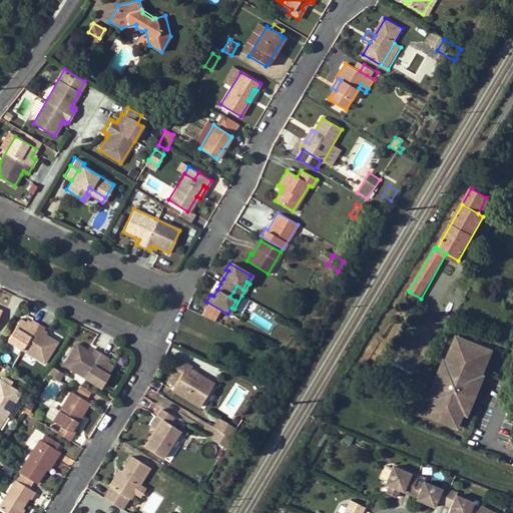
[(25,322),(20,319),(7,340),(44,363),(57,342),(44,335),(42,333),(43,330),(45,328),(32,320),(31,322),(29,324),(25,322)]
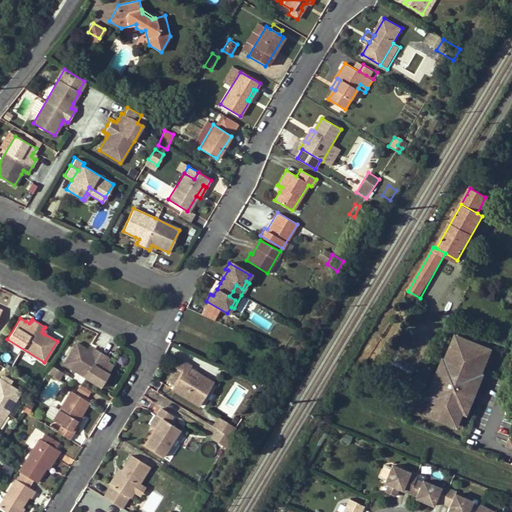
[(430,414),(455,425),(458,419),(463,421),(471,403),(474,404),(475,400),(470,397),(472,392),(477,395),(482,386),(479,384),(483,375),(485,376),(494,355),(487,352),(489,348),(468,339),(466,343),(459,340),(450,361),(452,362),(448,371),(444,370),(436,388),(440,390),(430,414)]
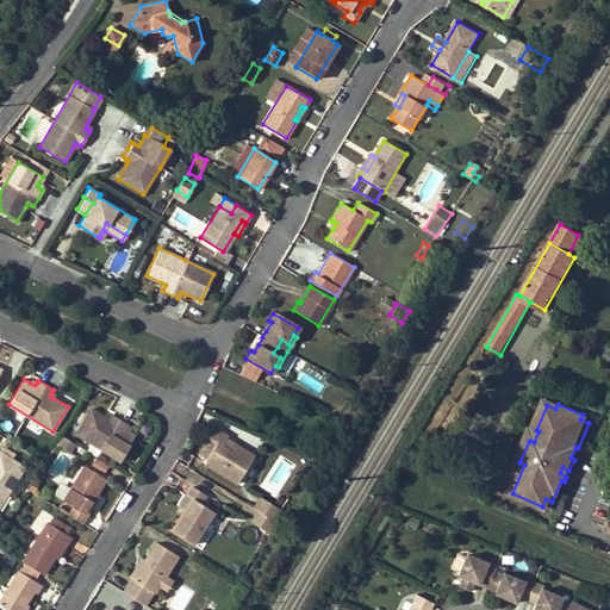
[(104,417),(89,408),(74,433),(118,460),(132,435),(126,431),(123,429),(125,424),(126,422),(119,417),(112,414),(111,416),(109,419),(104,417)]
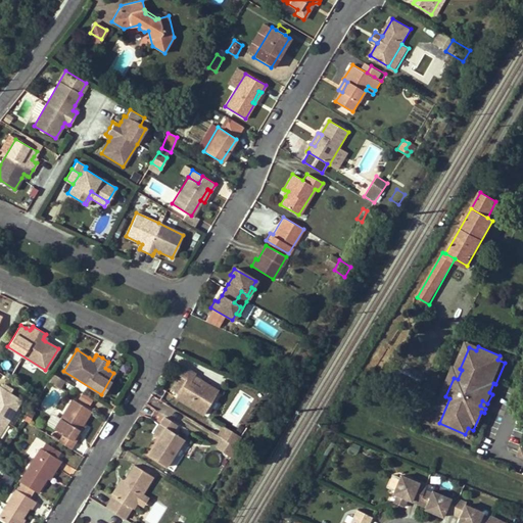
[(181,366),(176,374),(178,375),(184,379),(177,392),(174,397),(202,414),(217,389),(193,376),(192,375),(194,373),(181,366)]
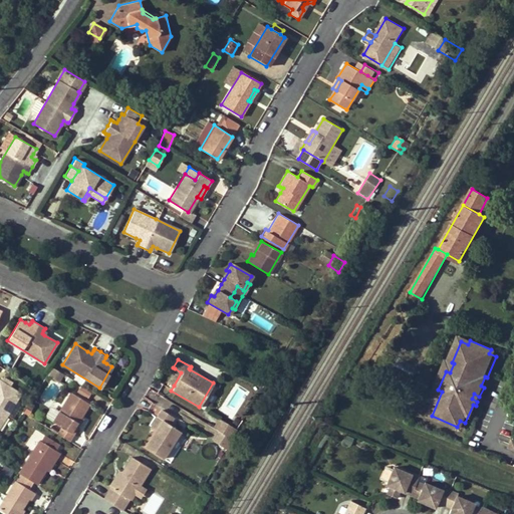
[(57,379),(62,372),(51,365),(46,373),(57,379)]
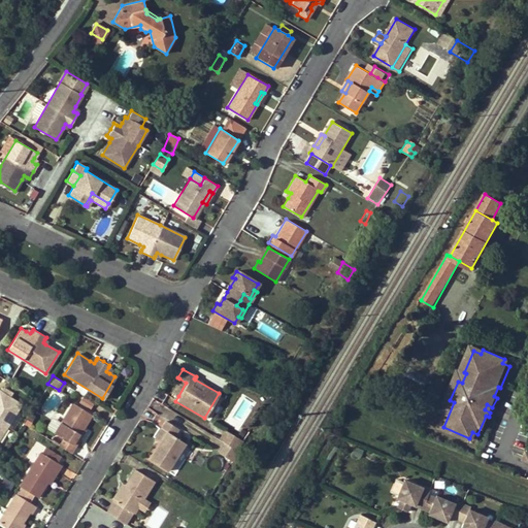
[(186,383),(179,378),(171,392),(178,396),(186,383)]
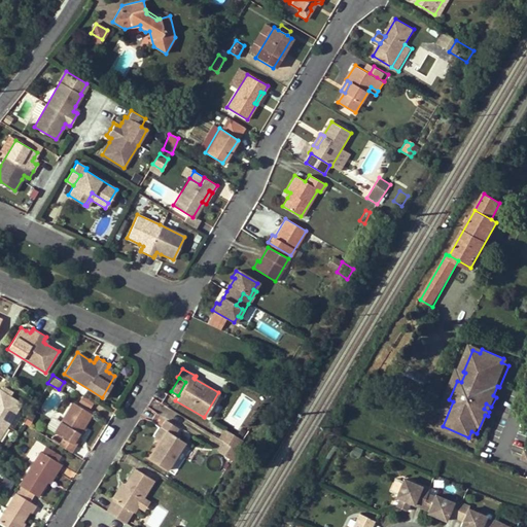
[(0,433),(6,424),(20,402),(0,389),(0,433)]
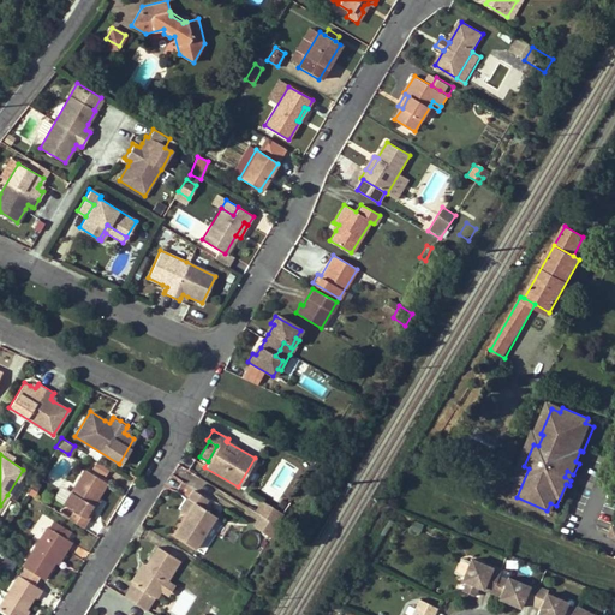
[(91,467),(105,475),(108,469),(95,461),(91,467)]
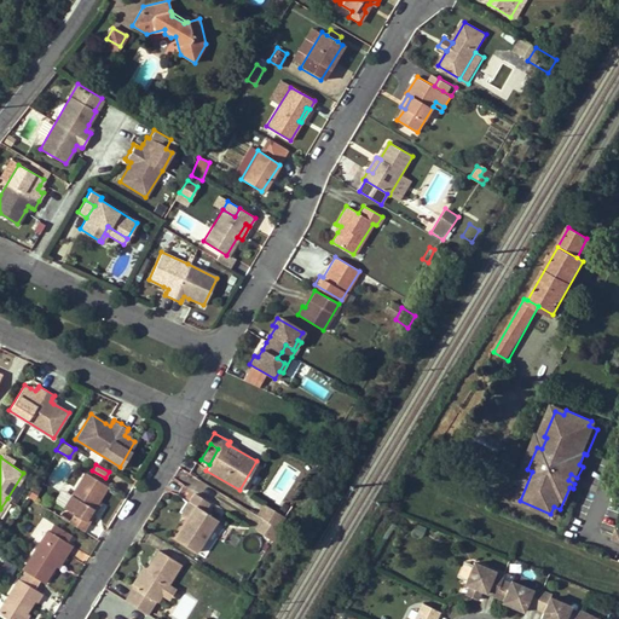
[(68,521),(82,530),(87,522),(84,521),(96,502),(105,486),(84,473),(62,508),(73,514),(68,521)]
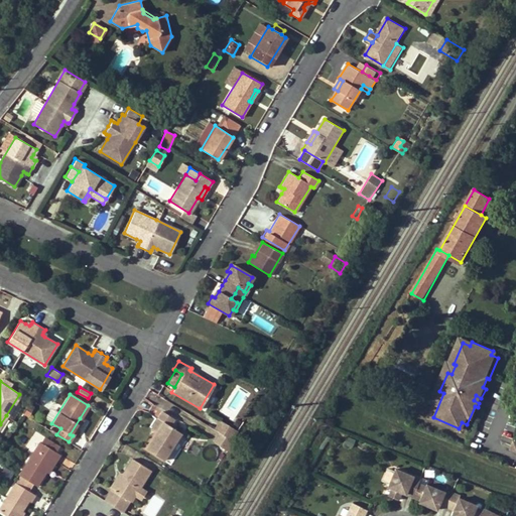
[(161,411),(156,419),(161,422),(155,431),(145,448),(162,460),(179,433),(169,426),(174,419),(161,411)]
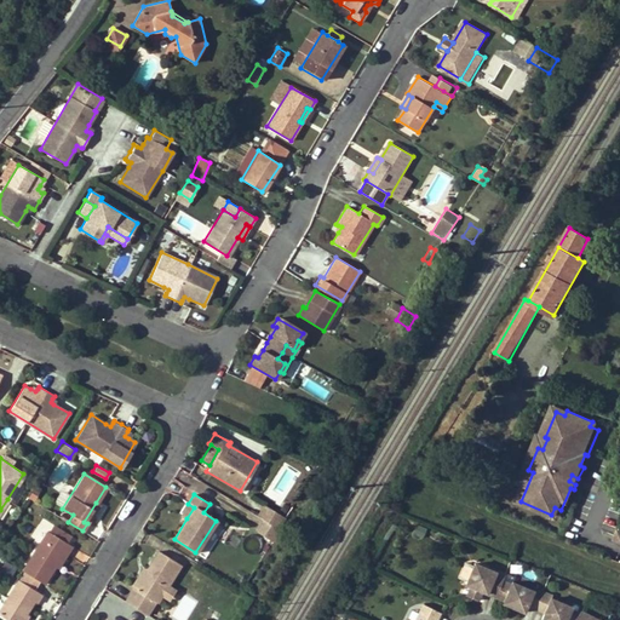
[(96,503),(84,522),(87,523),(99,504),(96,503)]
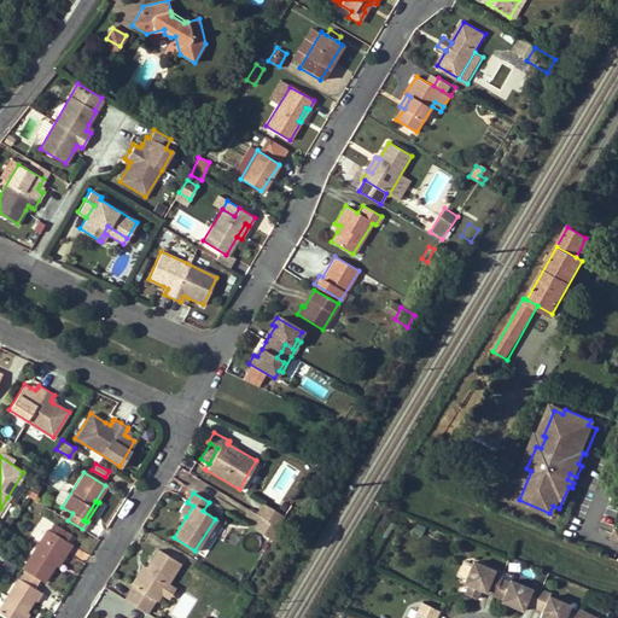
[(180,513),(186,517),(193,506),(187,502),(180,513)]
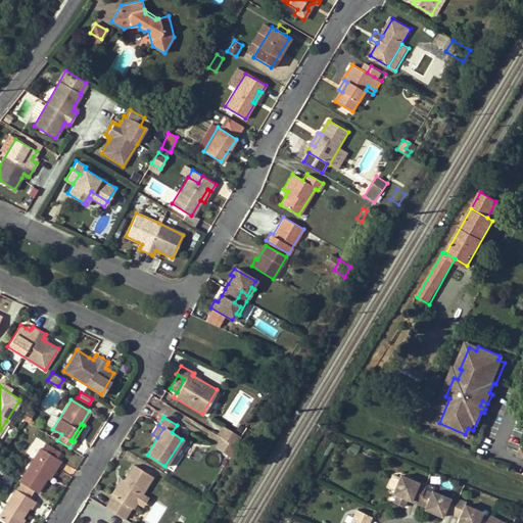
[(223,425),(214,447),(229,455),(239,432),(223,425)]
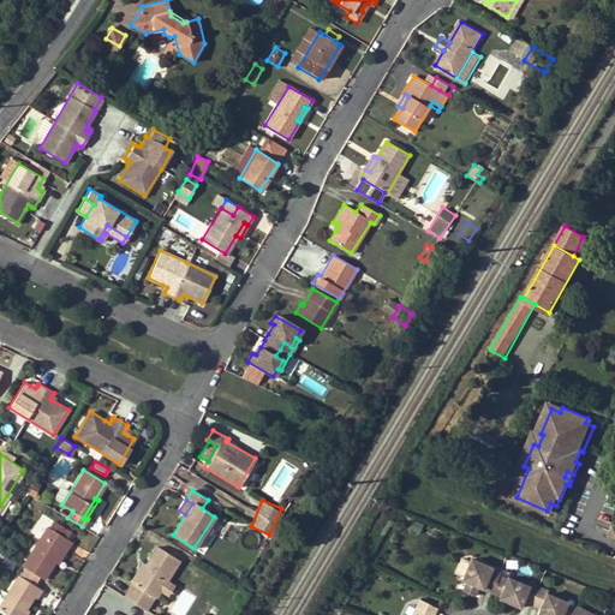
[(309,531),(288,518),(281,529),(302,542),(309,531)]
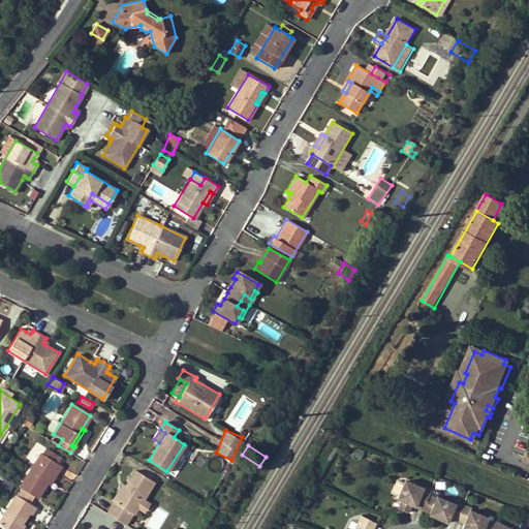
[(40,454),(56,463),(59,457),(43,448),(40,454)]
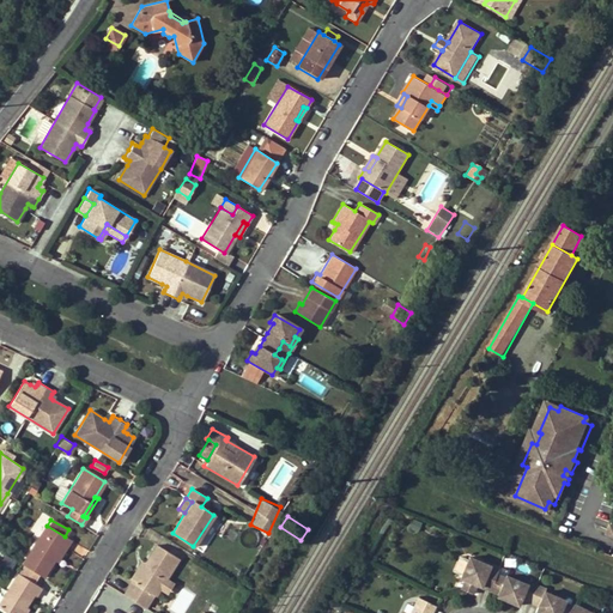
[(42,576),(53,558),(66,538),(65,536),(47,526),(46,525),(22,563),(42,576)]
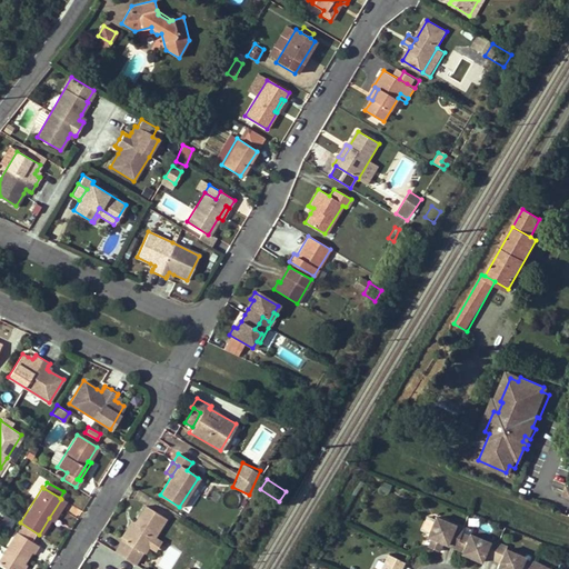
[(65,500),(61,499),(49,518),(52,520),(65,500)]
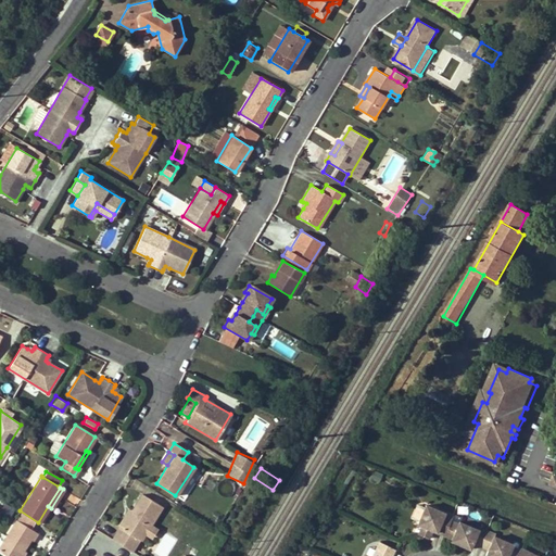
[(127,517),(124,515),(117,526),(119,528),(112,539),(131,552),(139,540),(140,541),(143,534),(151,523),(161,507),(141,494),(131,510),(127,517)]
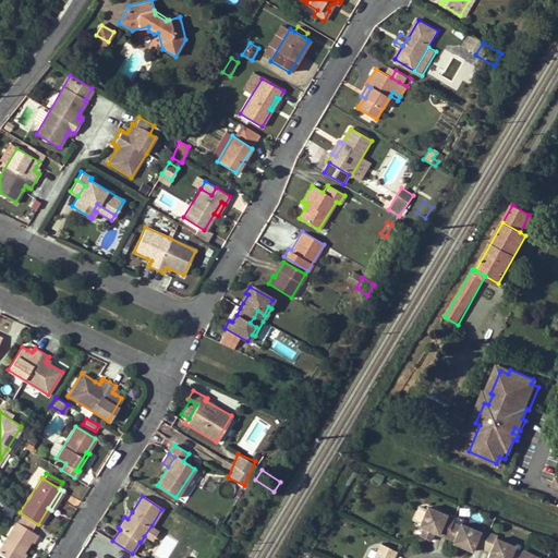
[(453,523),(455,520),(427,508),(426,511),(419,508),(413,521),(421,524),(420,526),(423,529),(420,537),(431,542),(434,533),(447,538),(453,523)]
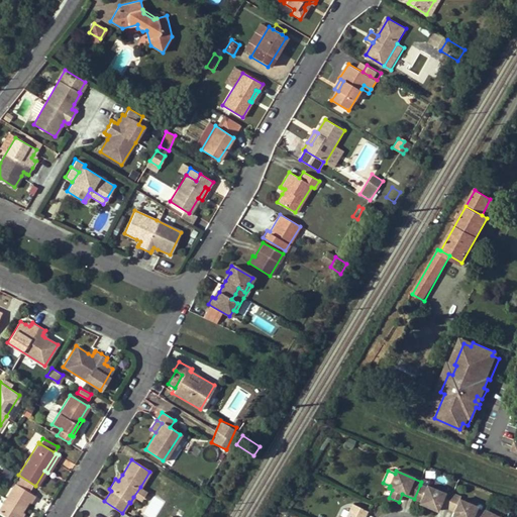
[(34,496),(14,484),(0,506),(0,513),(6,516),(16,516),(20,511),(26,502),(29,503),(34,496)]
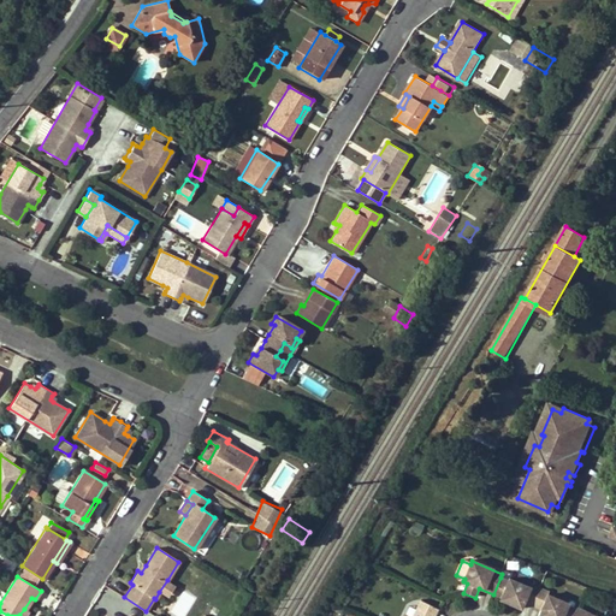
[(529,590),(501,578),(493,594),(501,598),(499,602),(520,610),(523,603),(532,606),(540,590),(531,586),(529,590)]
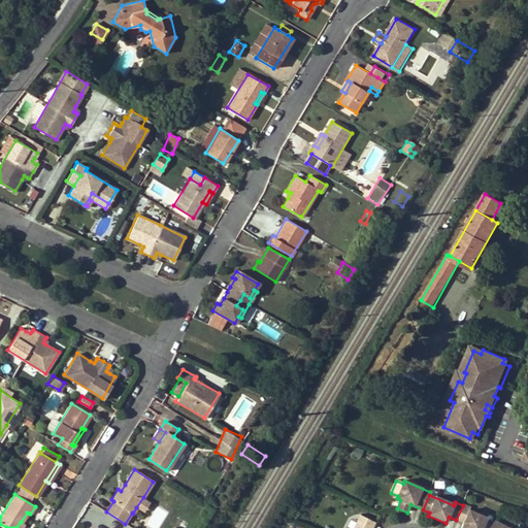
[(143,497),(136,507),(142,512),(150,501),(143,497)]
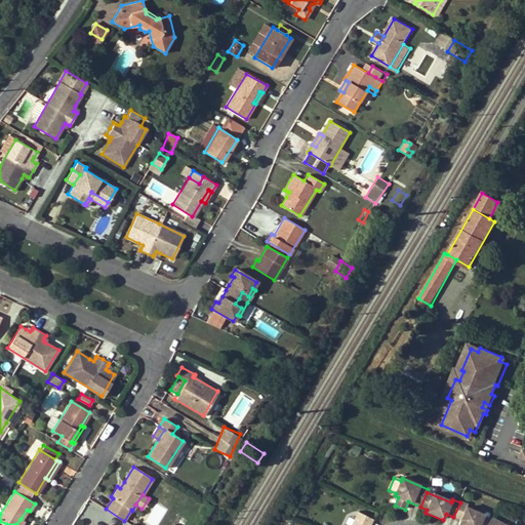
[(468,506),(460,502),(453,517),(461,521),(459,524),(488,524),(491,520),(467,509),(468,506)]
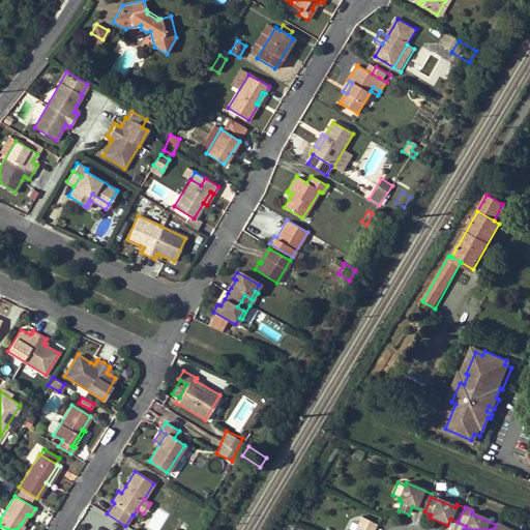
[(374,529),(377,524),(362,517),(359,525),(360,525),(357,529),(374,529)]
